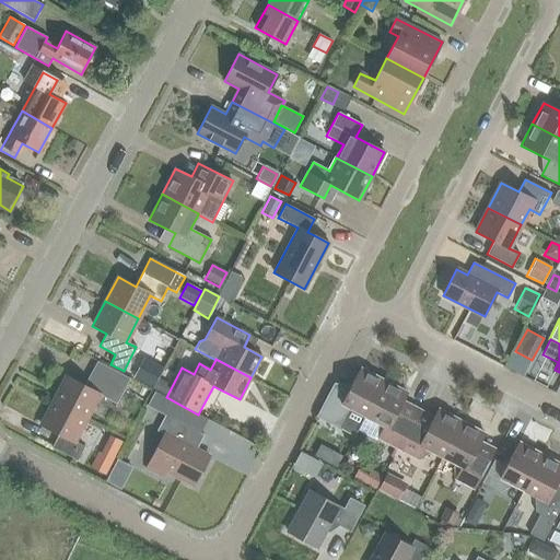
[(159,376),(139,365),(132,378),(152,388),(159,376)]
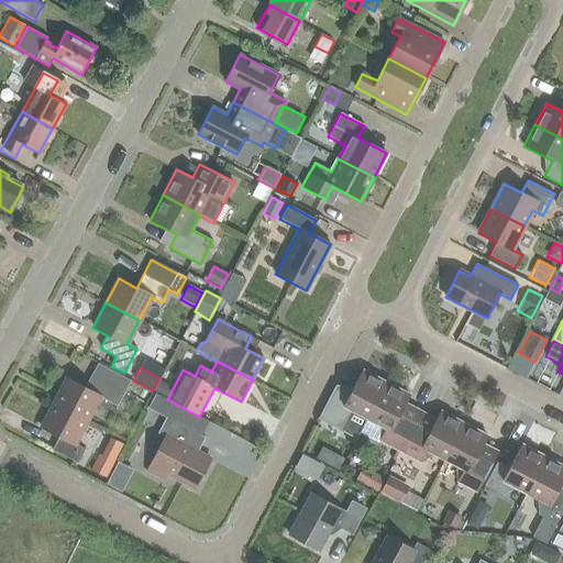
[(366,419),(386,383),(362,370),(348,397),(334,389),(337,386),(334,385),(318,417),(341,429),(351,410),(366,419)]
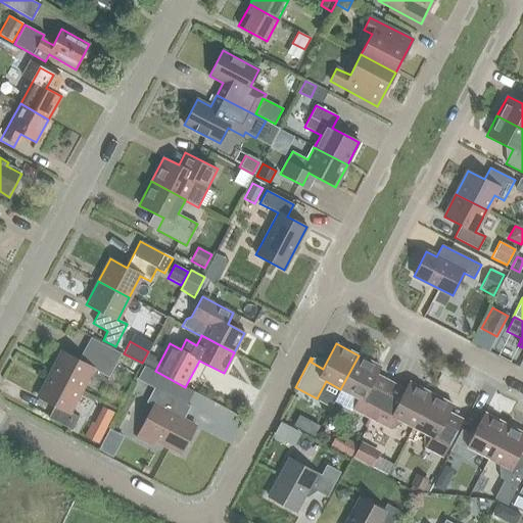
[(113,349),(107,361),(84,348),(78,361),(61,351),(50,374),(81,390),(92,369),(108,378),(121,353),(113,349)]
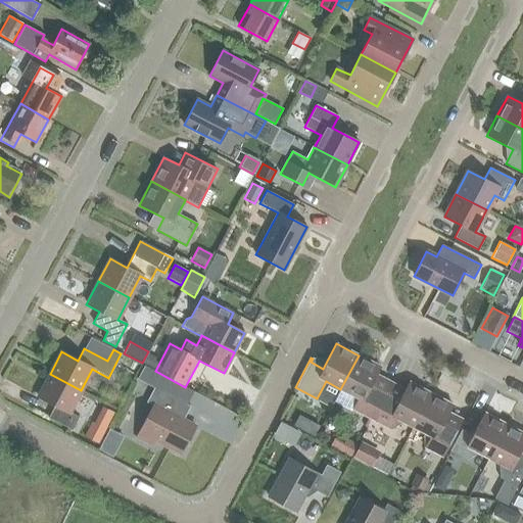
[(160,360),(148,353),(142,365),(154,371),(160,360)]
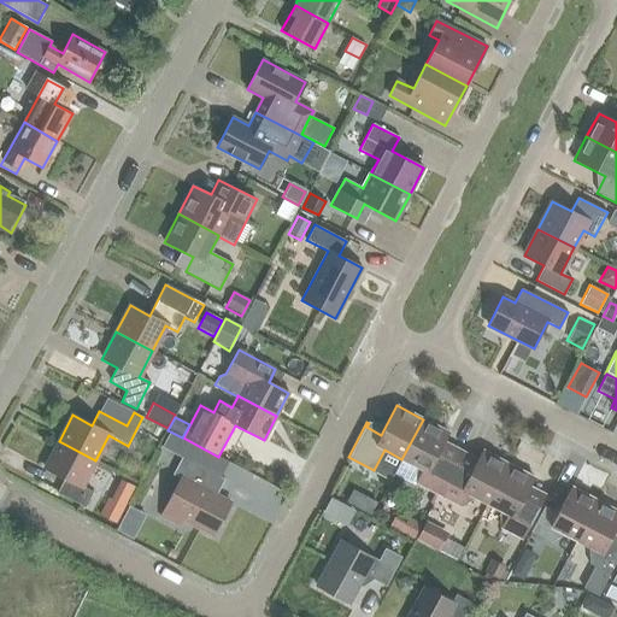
[(444,442),(448,433),(423,419),(401,459),(415,466),(413,470),(415,482),(436,494),(460,451),(444,442)]
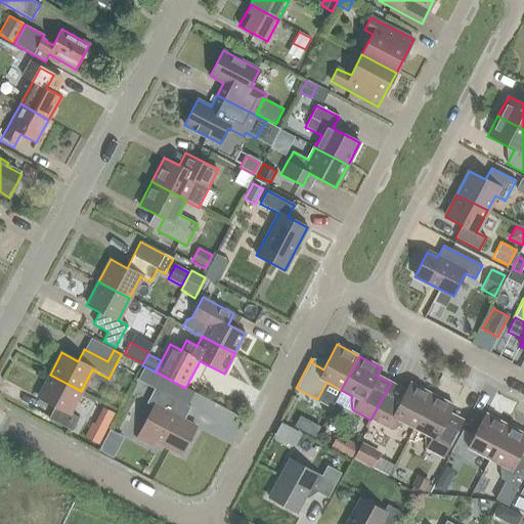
[(69,413),(81,391),(50,375),(38,398),(54,406),(48,419),(72,431),(78,419),(69,413)]
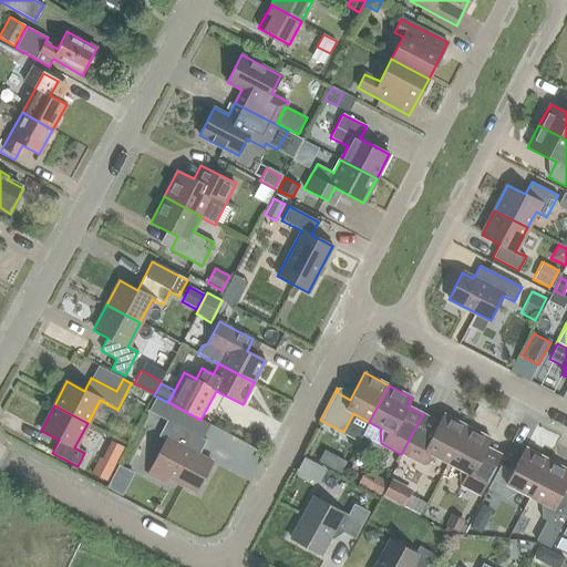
[(447,463),(466,426),(443,414),(439,422),(423,414),(402,454),(423,465),(432,460),(434,456),(447,463)]
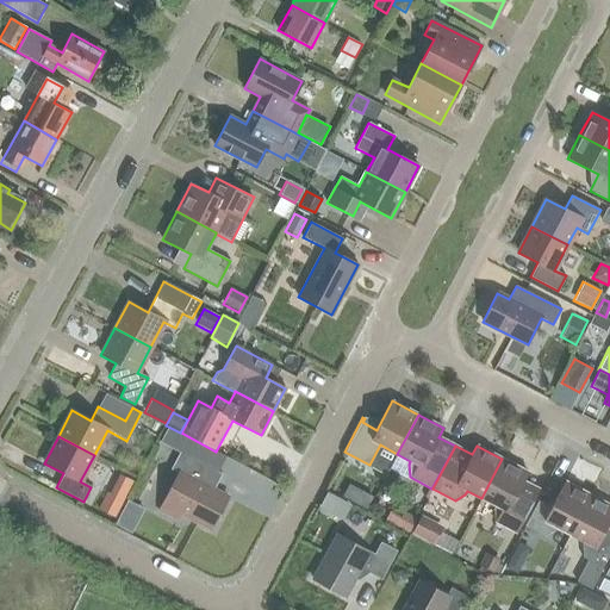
[(178,473),(159,510),(178,521),(181,514),(211,529),(228,498),(213,490),(222,473),(218,472),(180,452),(179,453),(170,470),(178,473)]
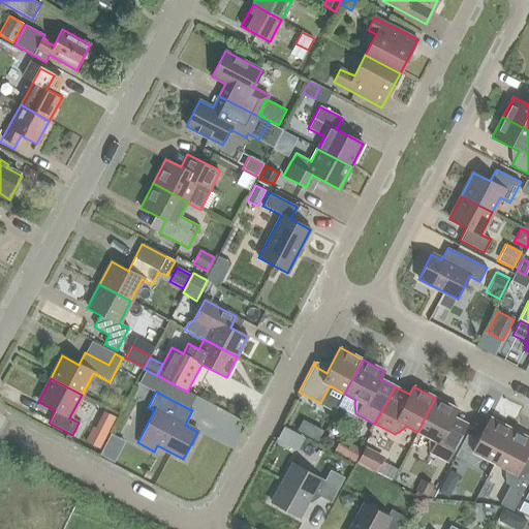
[(435,398),(417,432),(429,438),(428,441),(428,452),(446,462),(459,439),(466,424),(454,417),(458,409),(435,398)]
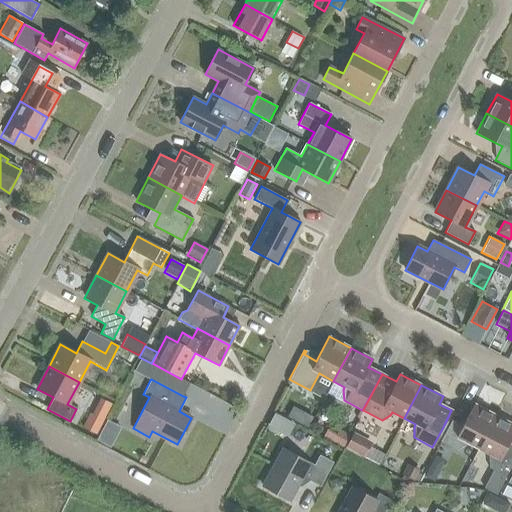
[(478,449),(495,416),(473,404),(462,426),(451,421),(440,443),(455,451),(465,445),(466,443),(478,449)]
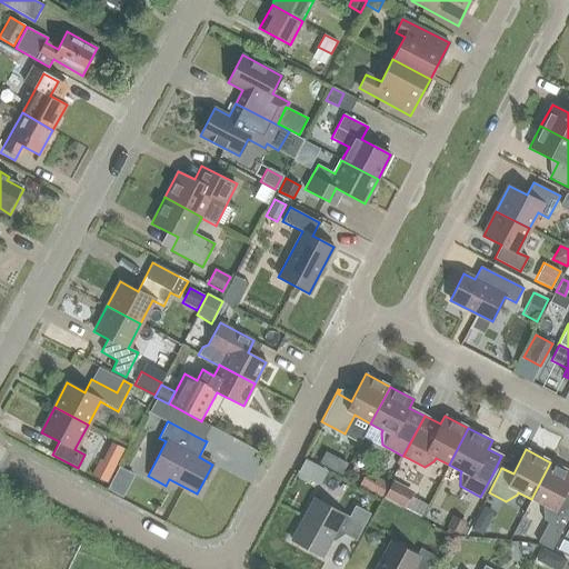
[(348,462),(340,459),(333,470),(341,475),(348,462)]
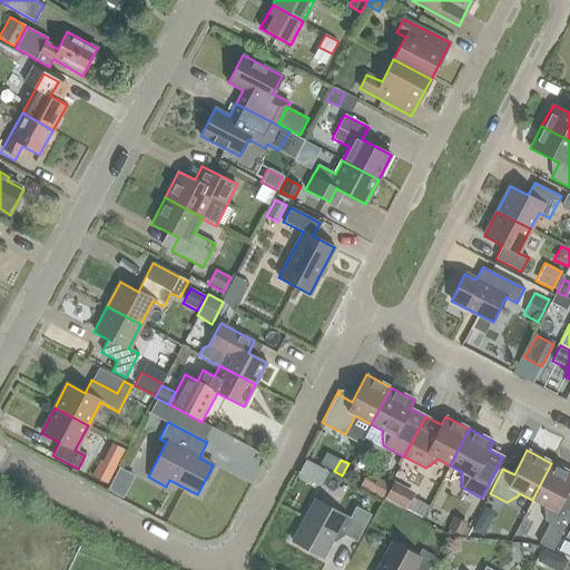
[(100,461),(91,477),(106,483),(115,468),(104,462),(100,461)]
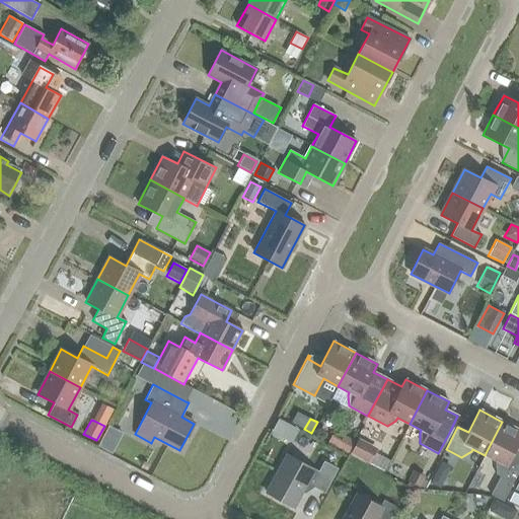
[(518,441),(518,430),(502,422),(485,455),(496,461),(495,463),(495,474),(500,477),(491,495),(503,501),(518,469),(518,458),(512,455),(518,441)]
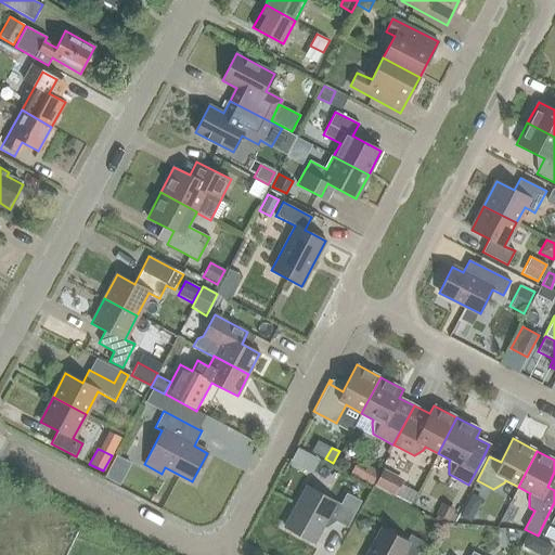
[(366,465),(364,469),(355,464),(350,473),(372,486),(379,473),(366,465)]
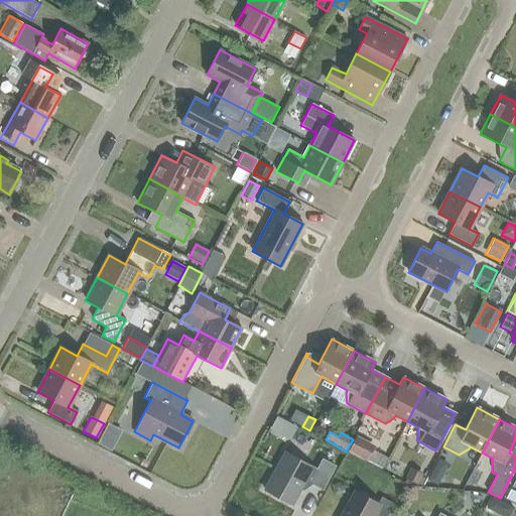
[(375,445),(356,435),(348,452),(367,462),(375,445)]
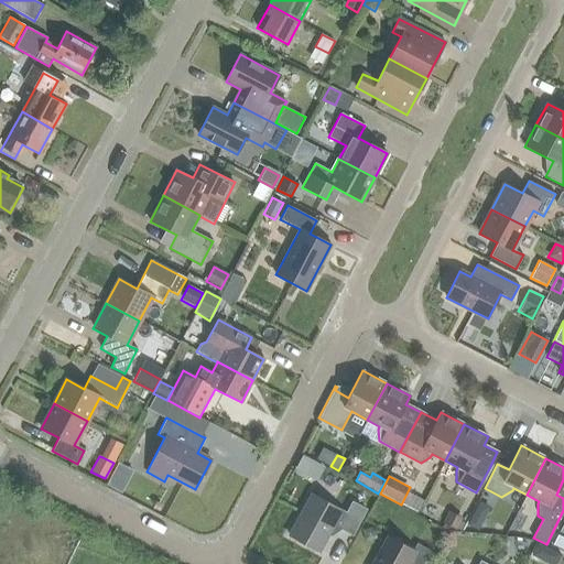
[(311,495),(288,535),(318,552),(334,525),(351,535),(365,510),(351,502),(345,513),(311,495)]
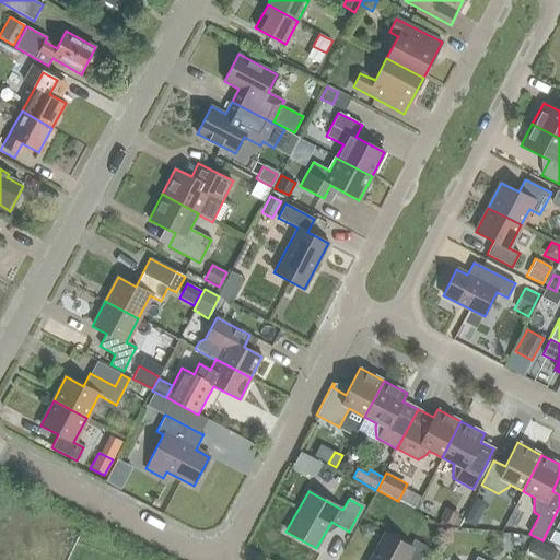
[(446,508),(440,520),(454,527),(459,515),(446,508)]
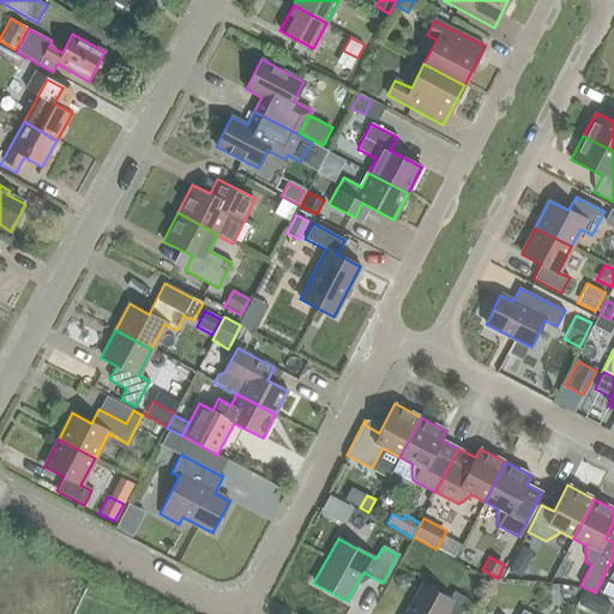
[(512,561),(507,573),(521,581),(525,571),(521,565),(512,561)]
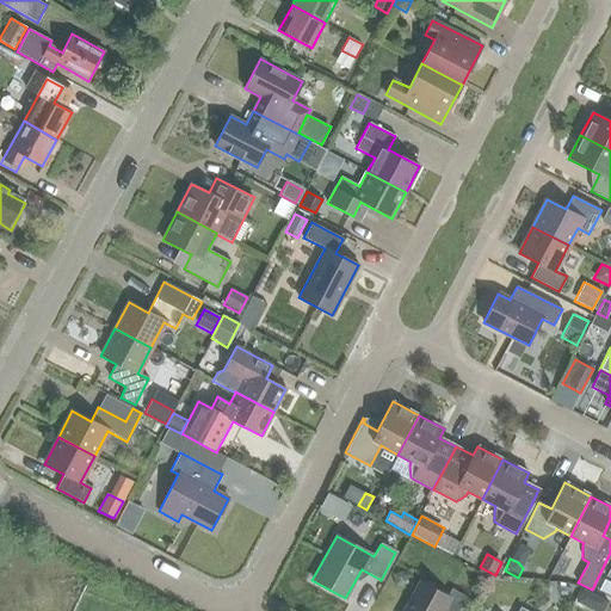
[(395,586),(405,584),(407,580),(406,575),(397,571),(393,580),(395,586)]
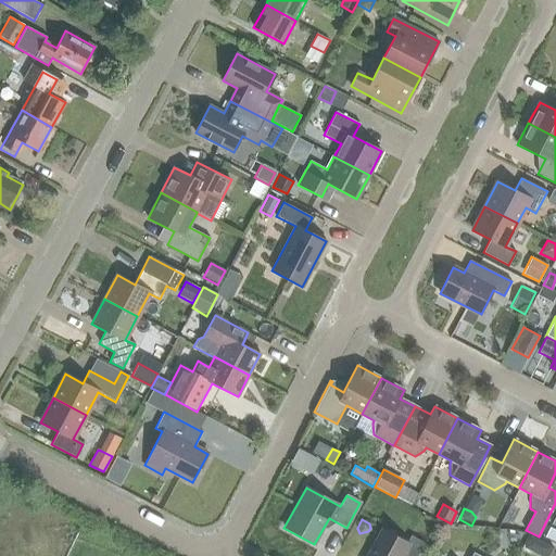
[(555,530),(551,528),(545,539),(555,543),(555,530)]
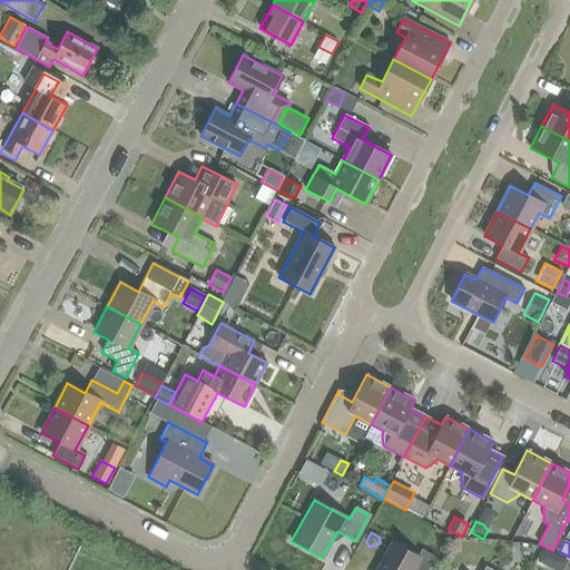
[(426,569),(434,557),(420,550),(416,557),(392,543),(376,569),(426,569)]
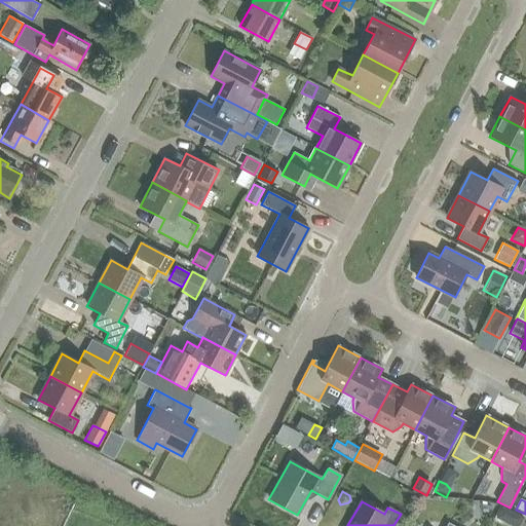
[(514,512),(500,505),(495,519),(503,522),(511,519),(514,512)]
